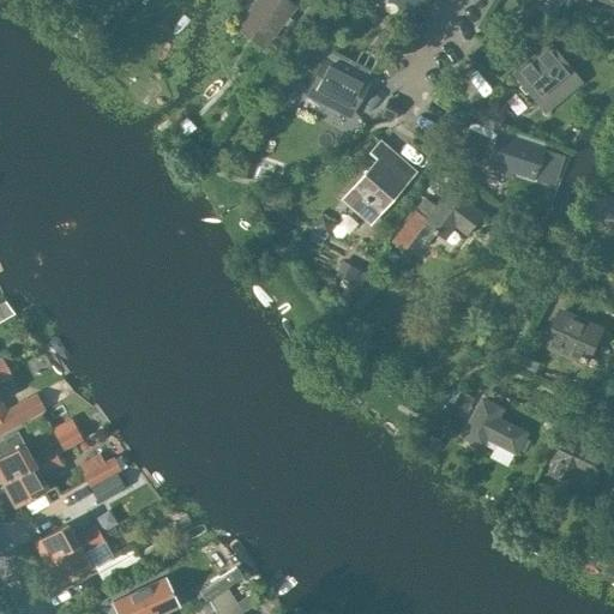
[(289,0),(253,0),(242,14),(272,38),(296,6),(289,0)]
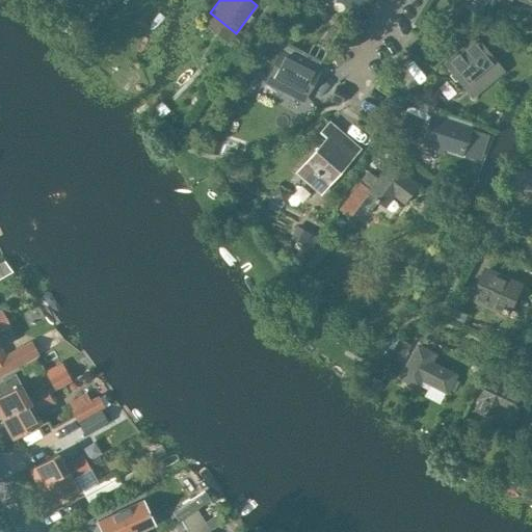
[(338,0),(355,12),(363,0),(338,0)]
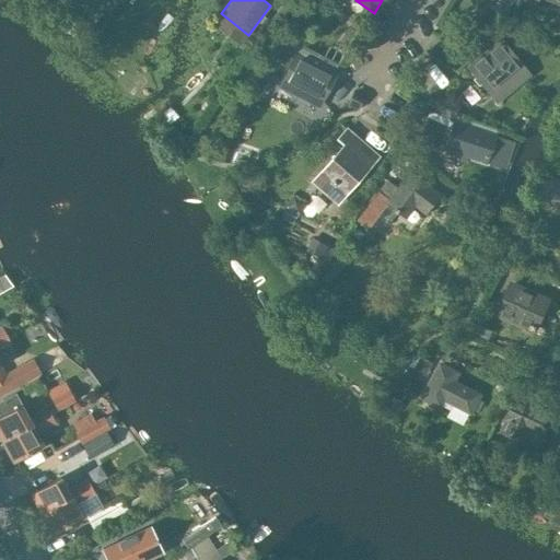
[(508,23),(502,39),(520,44),(524,28),(508,23)]
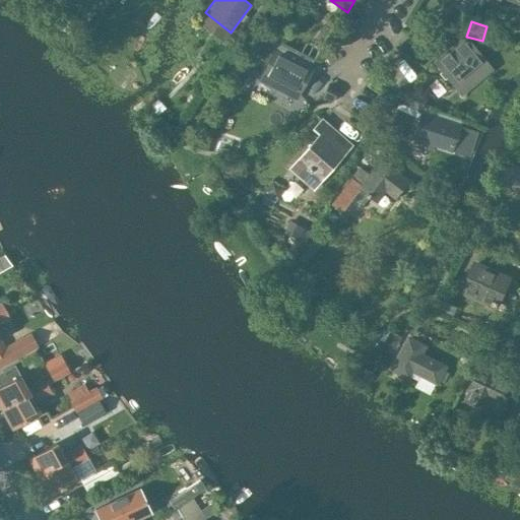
[(426,35),(419,47),(435,55),(459,34),(439,23),(432,38),(426,35)]
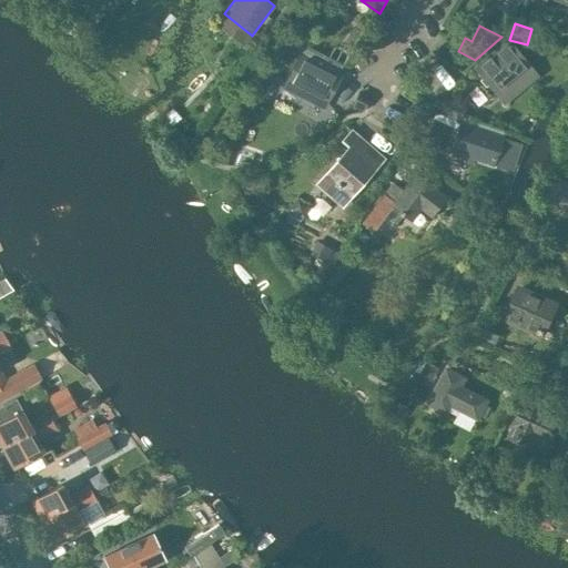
[(102,32),(93,41),(107,54),(115,46),(102,32)]
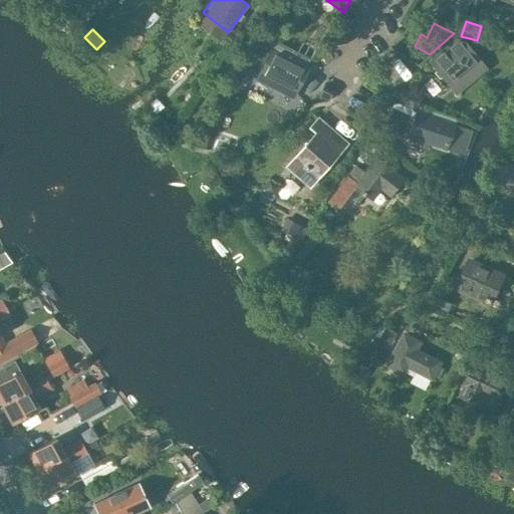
[(485,31),(483,40),(496,42),(497,34),(485,31)]
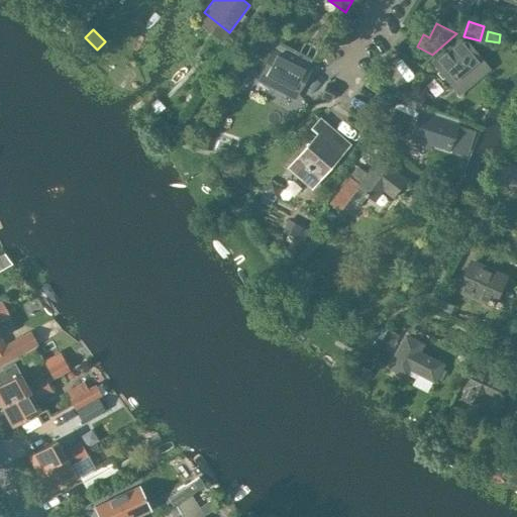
[(430,65),(447,85),(480,57),(462,36),(430,65)]
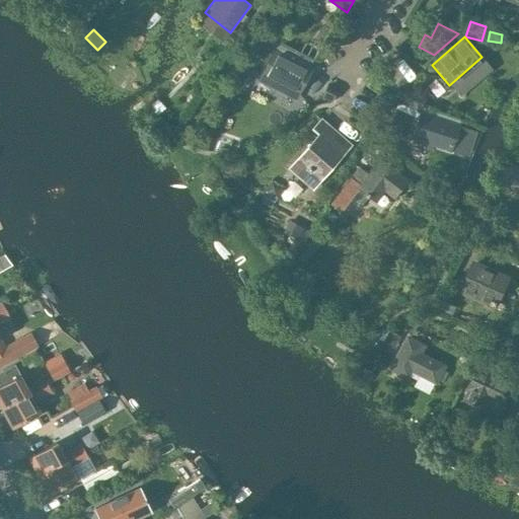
[(265,50),(253,70),(261,73),(261,74),(299,94),(311,70),(309,69),(299,64),(304,55),(272,39),(266,51),(265,50)]
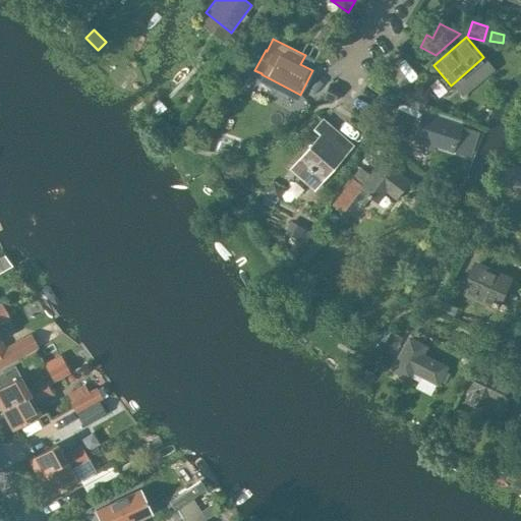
[(331,82),(322,99),(333,104),(341,88),(331,82)]
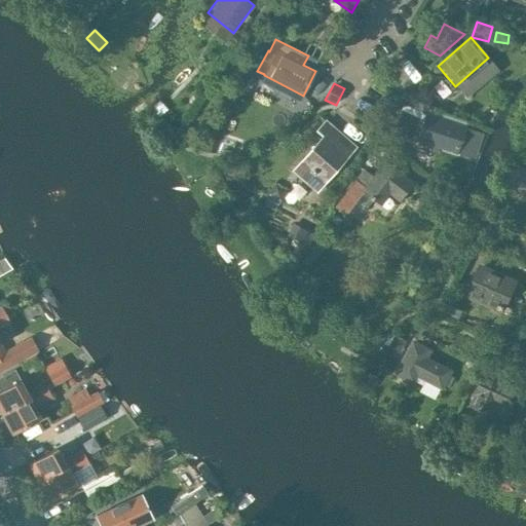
[(406,86),(399,100),(424,113),(431,100),(406,86)]
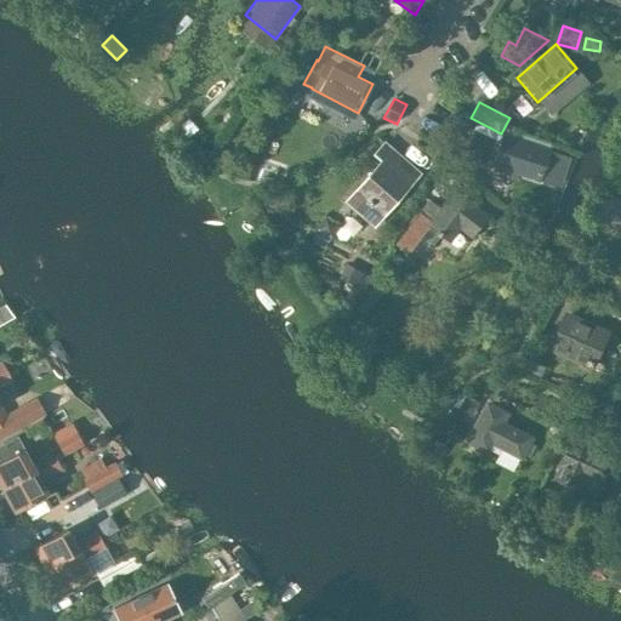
[(552,149),(501,134),(491,165),(560,188),(570,158),(551,152),(552,149)]
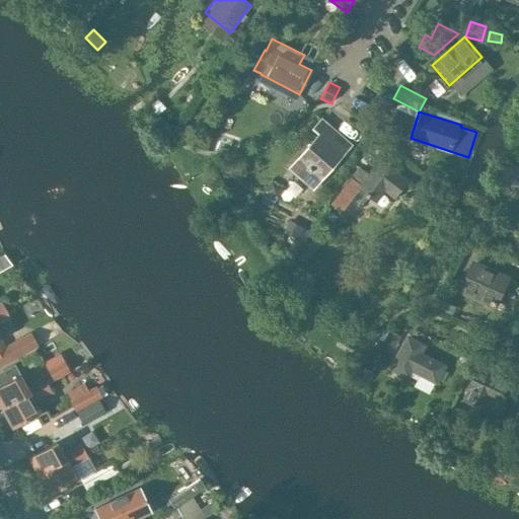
[(321,134),(291,169),(313,190),(345,154),(321,134)]
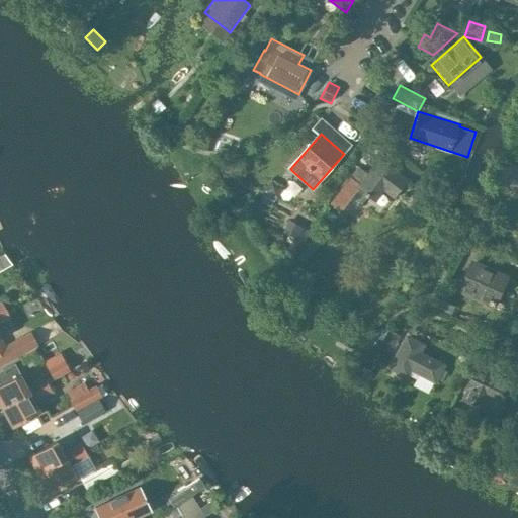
[(392,197),(405,181),(395,174),(396,172),(379,160),(357,189),(373,201),(382,190),(392,197)]
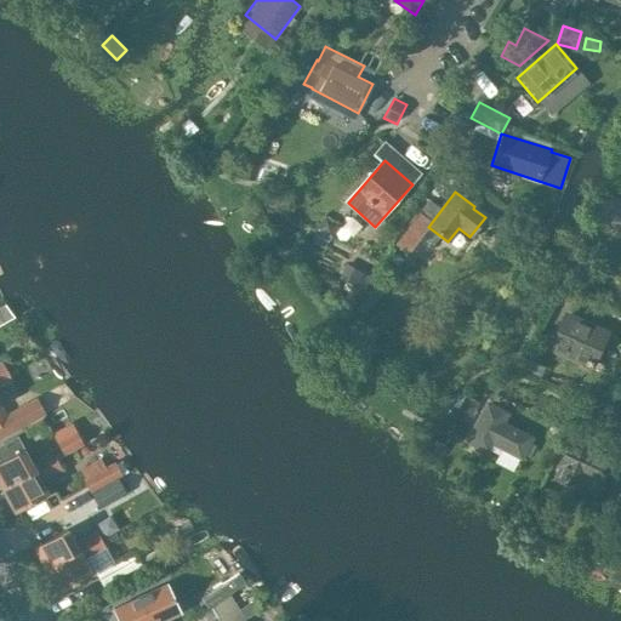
[(584,218),(577,232),(588,237),(594,223),(584,218)]
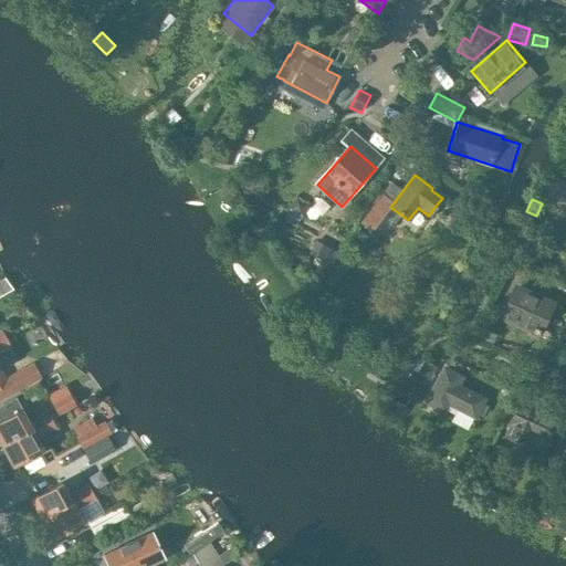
[(317,240),(310,255),(324,263),(326,259),(326,258),(331,249),(332,248),(317,240)]
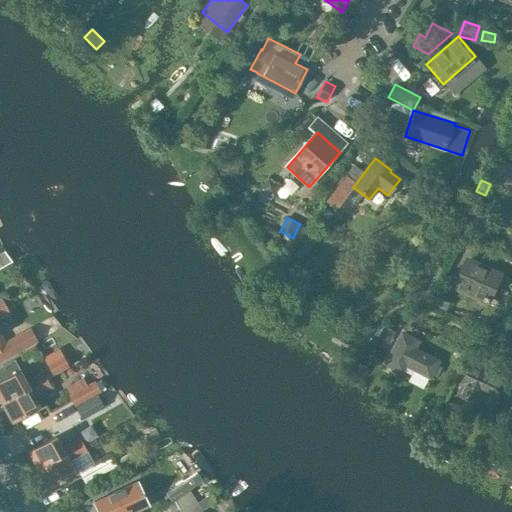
[(4,251),(0,252),(0,268),(12,261),(4,251)]
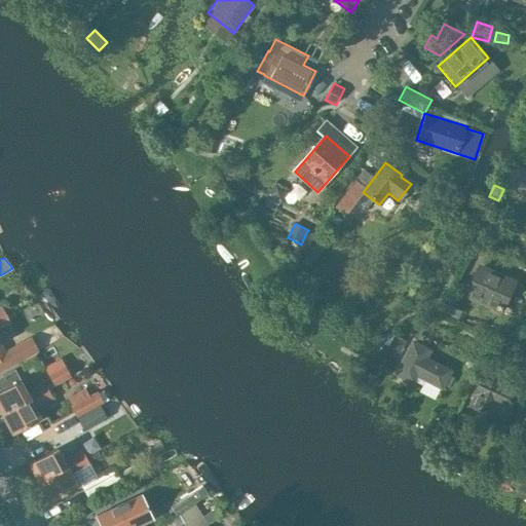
[(480,263),(463,297),(500,313),(516,280),(480,263)]
